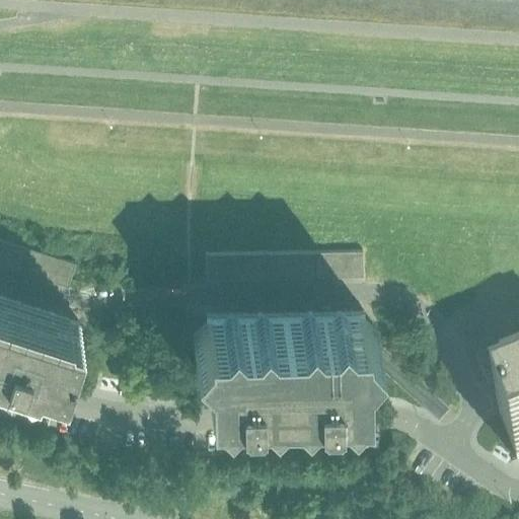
[(0,256),(0,263),(9,267),(17,243),(6,240),(0,256)]
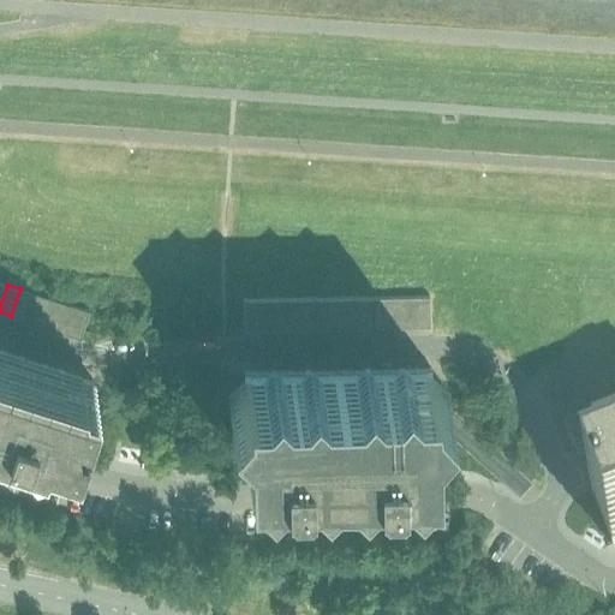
[(11,316),(25,321),(35,293),(21,288),(11,316)]
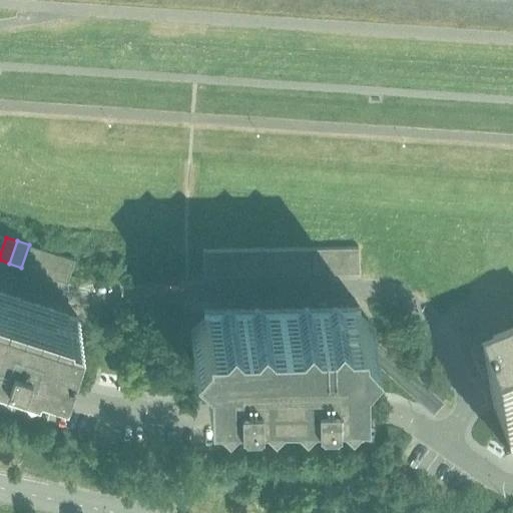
[(359,246),(347,247),(347,273),(359,272),(359,246)]
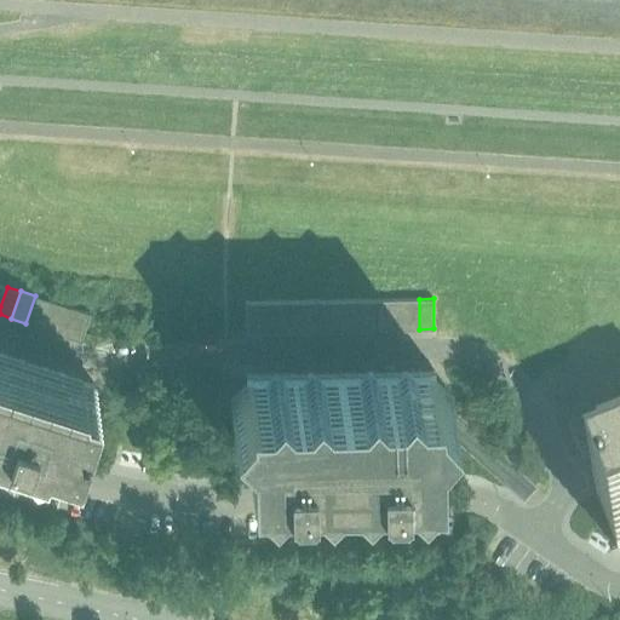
[(361,299),(346,300),(346,331),(361,331),(361,299)]
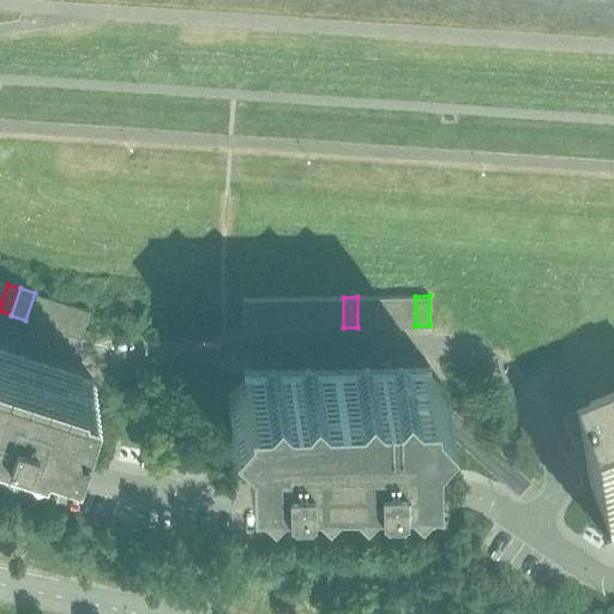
[(372,296),(357,296),(357,327),(372,326),(372,296)]
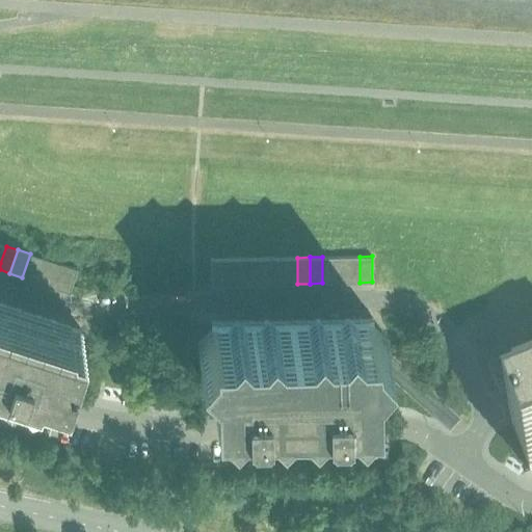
[(335,257),(322,257),(322,283),(335,283),(335,257)]
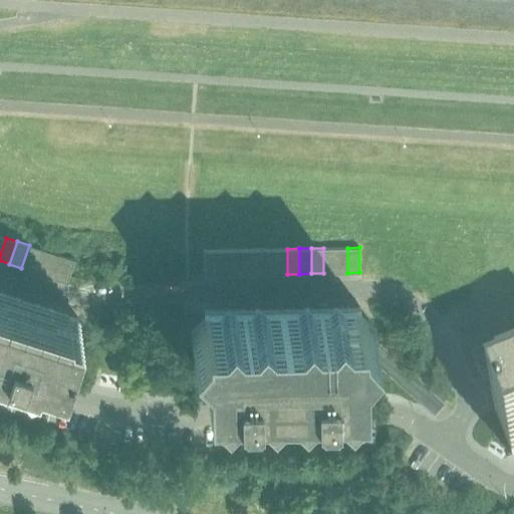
[(335,248),(323,248),(323,273),(335,273),(335,248)]
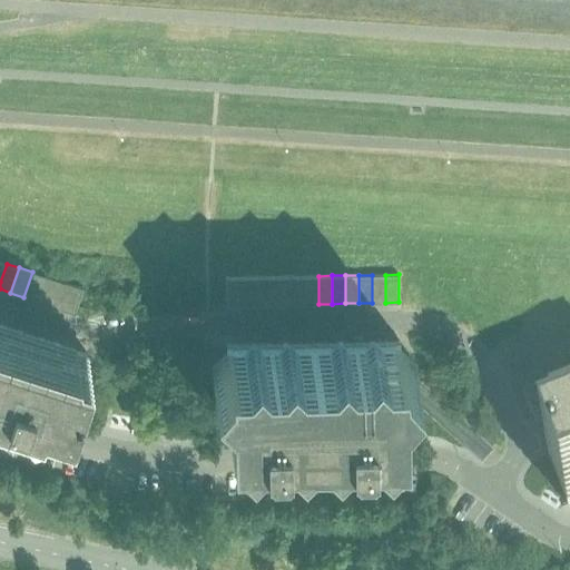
[(385,275),(372,275),(372,303),(385,303),(385,275)]
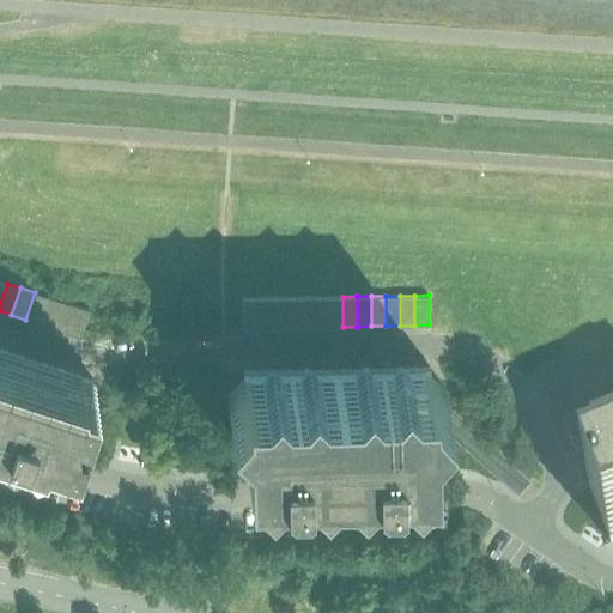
[(285,297),(271,298),(271,328),(285,328),(285,297)]
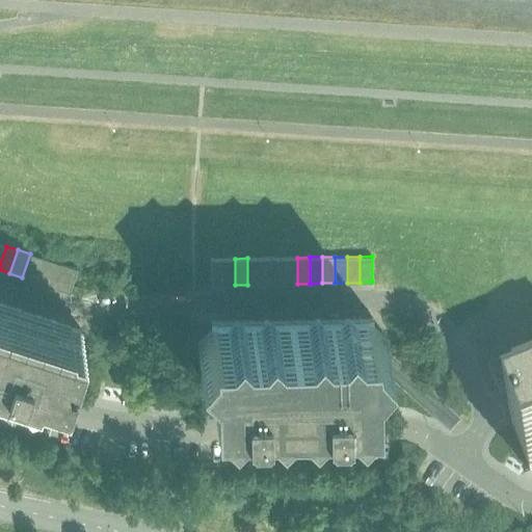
[(260,258),(247,258),(247,285),(260,284),(260,258)]
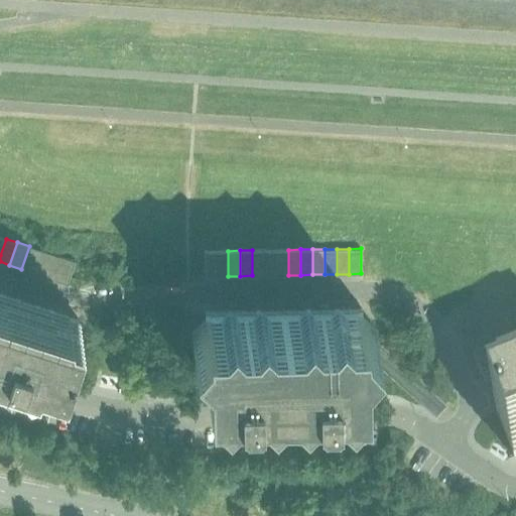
[(264,250),(252,250),(252,275),(264,275),(264,250)]
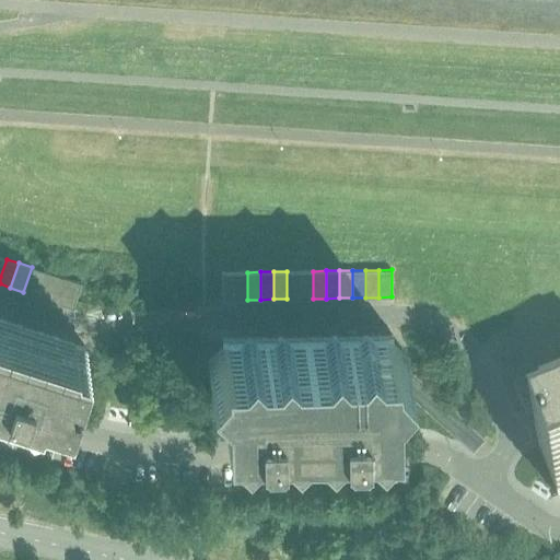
[(300,271),(287,271),(287,299),(300,299),(300,271)]
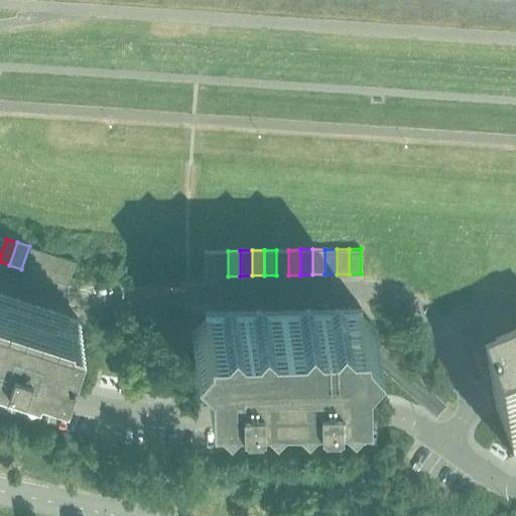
[(288,250),(276,250),(276,275),(288,275),(288,250)]
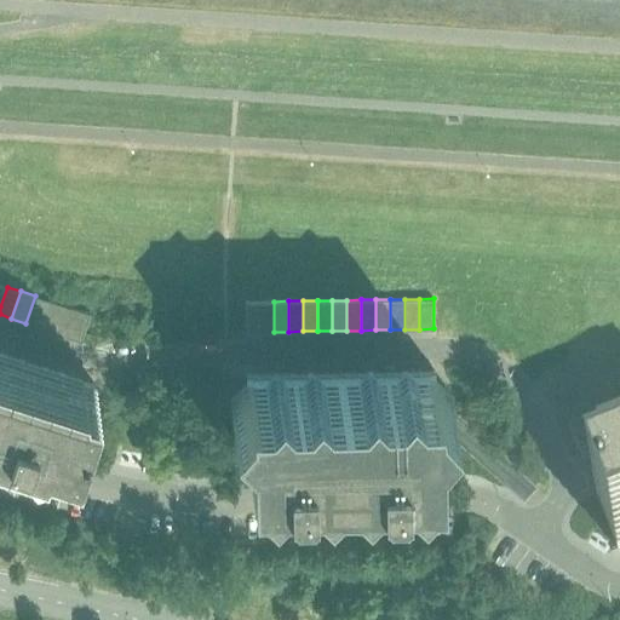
[(259,332),(259,302),(245,302),(245,332),(259,332)]
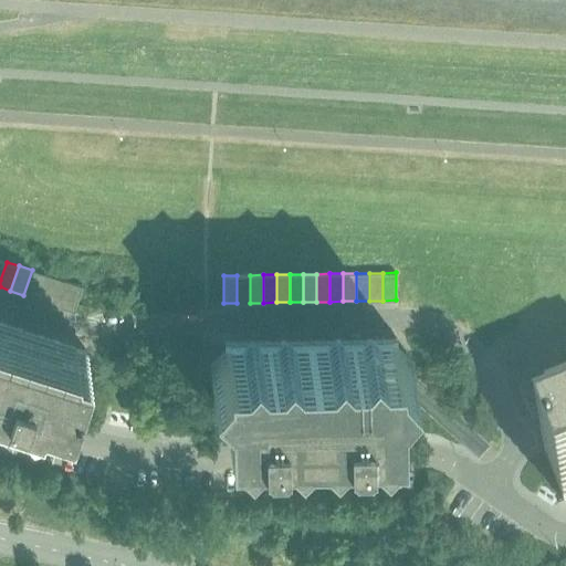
[(250,275),(237,275),(237,303),(250,303),(250,275)]
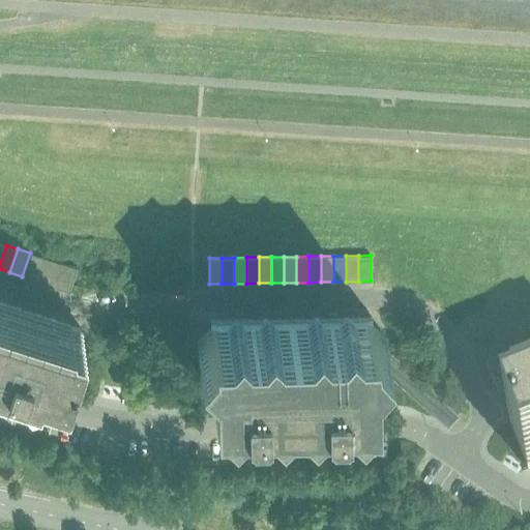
[(22,363),(65,377),(81,329),(0,302),(0,355),(2,357),(0,363),(0,369),(18,375),(22,363)]
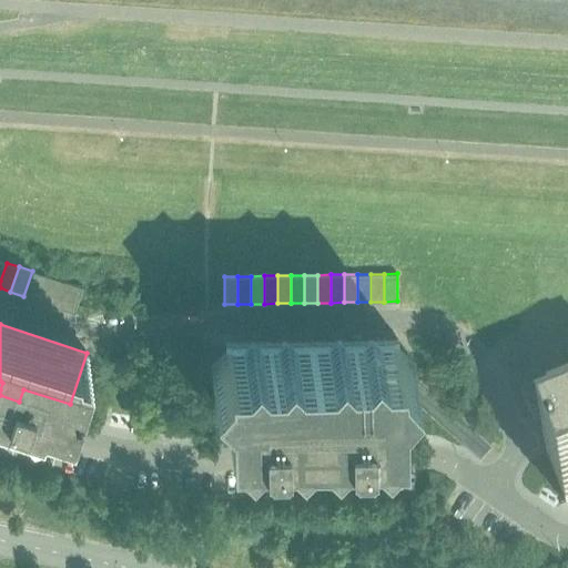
[(407,371),(414,364),(398,348),(398,340),(225,343),(225,352),(210,367),(217,375),(213,379),(226,392),(226,424),(259,423),(260,428),(271,439),(277,433),(285,439),(296,427),(296,422),(330,422),(330,427),(342,438),(348,430),(356,438),(367,426),(367,421),(399,421),(399,388),(406,382),(412,375),(407,371)]
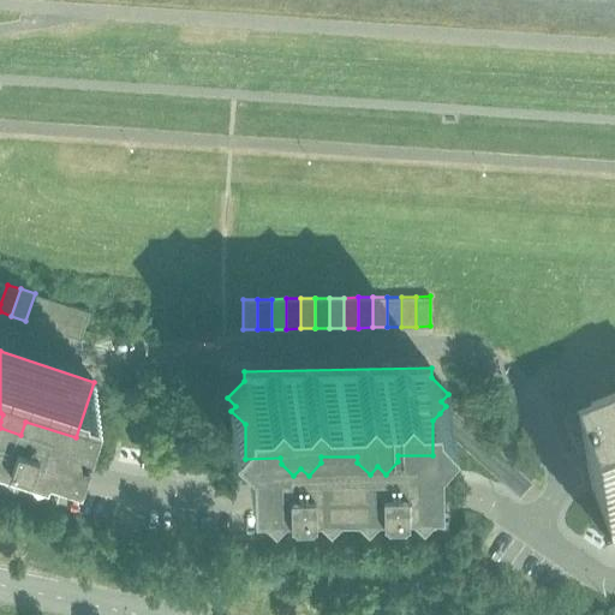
[(614,404),(602,408),(613,436),(614,435),(614,404)]
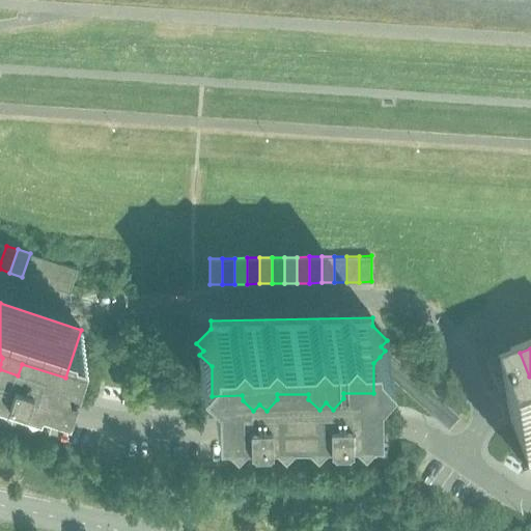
[(520,353),(509,357),(519,381),(529,376),(520,353)]
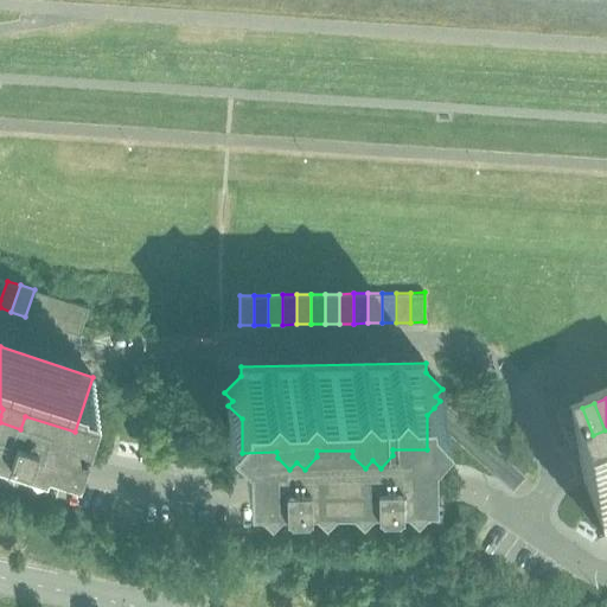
[(582,408),(569,413),(581,440),(593,435),(582,408)]
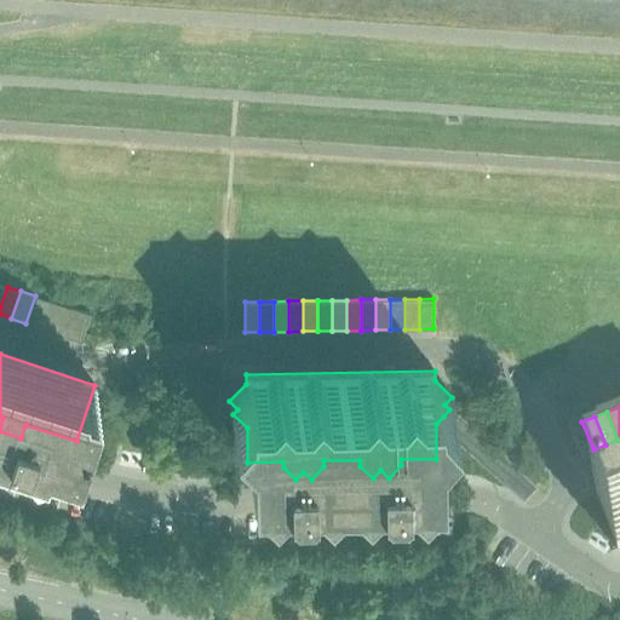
[(593,449),(581,422),(569,426),(580,454),(593,449)]
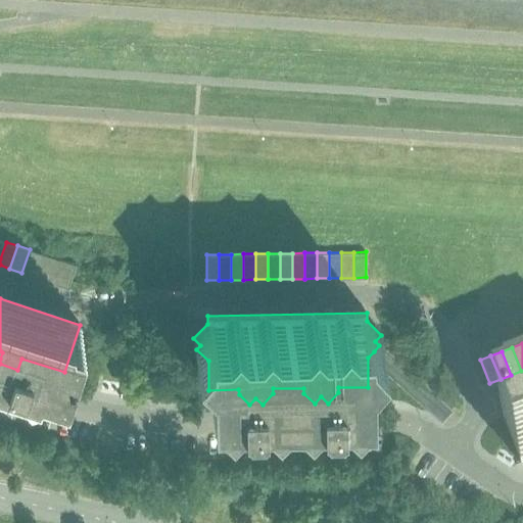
[(522,409),(503,418),(521,465),(522,463),(522,409)]
